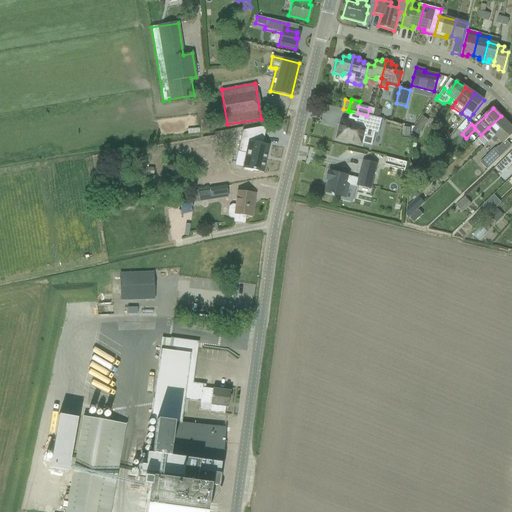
[(373,116),(380,117),(382,111),(375,109),(373,116)]
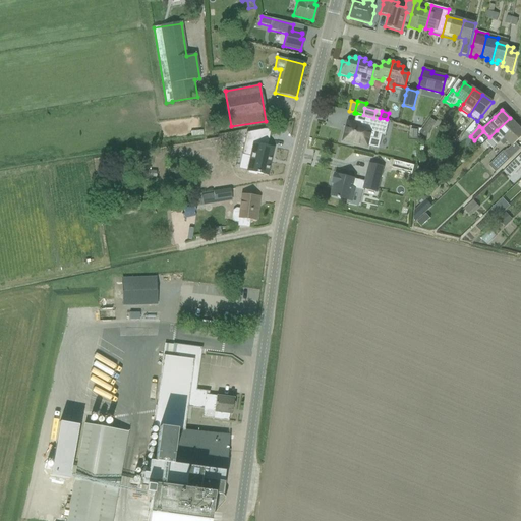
[(363,115),(356,113),(356,115),(354,123),(352,123),(350,122),(349,127),(348,127),(348,128),(347,128),(346,128),(343,141),(366,148),(369,138),(378,140),(380,135),(382,135),(385,136),(386,131),(387,131),(389,121),(373,118),(363,115)]
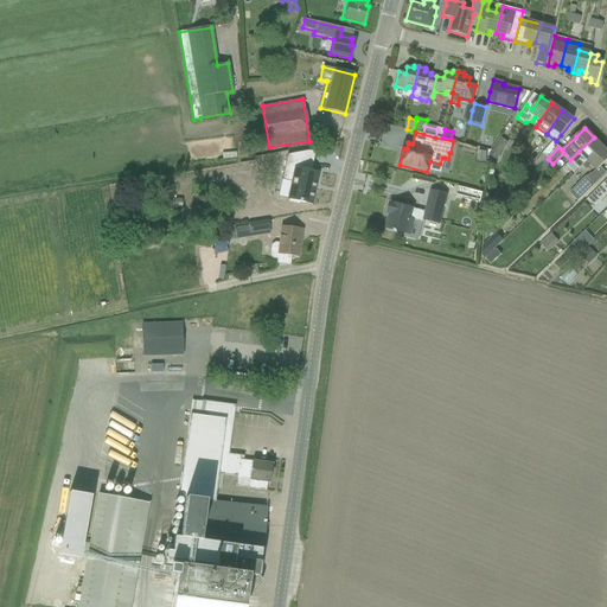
[(582,166),(602,147),(594,138),(579,152),(570,160),(579,170),(582,166)]
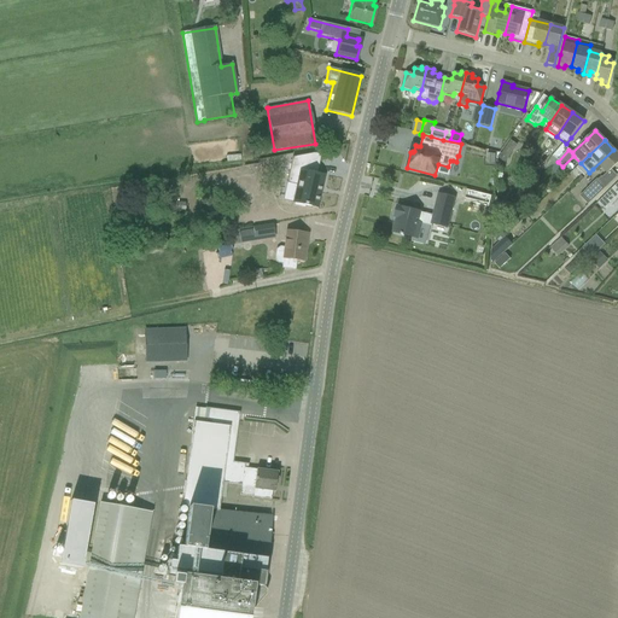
[(507,145),(500,155),(507,159),(514,150),(507,145)]
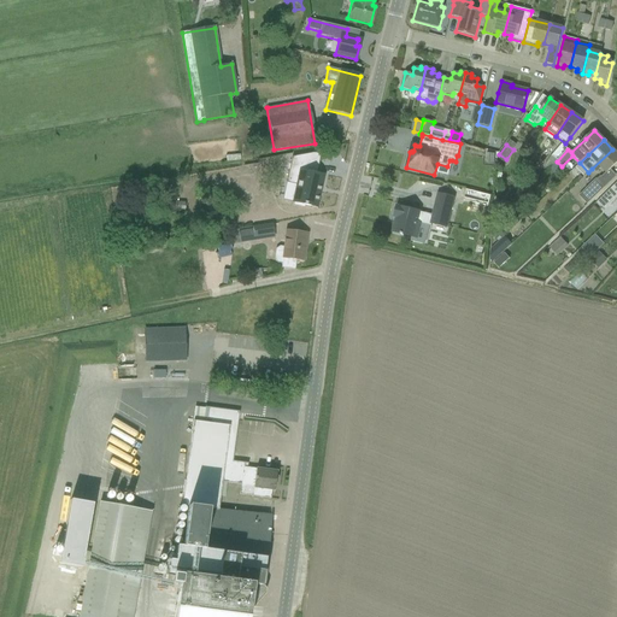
[(562,145),(551,157),(557,162),(568,150),(562,145)]
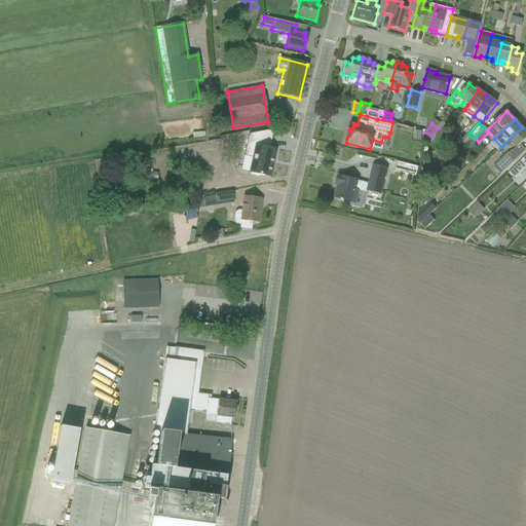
[(525,130),(522,127),(504,144),(508,147),(513,143),(517,148),(520,145),(525,139),(525,130)]
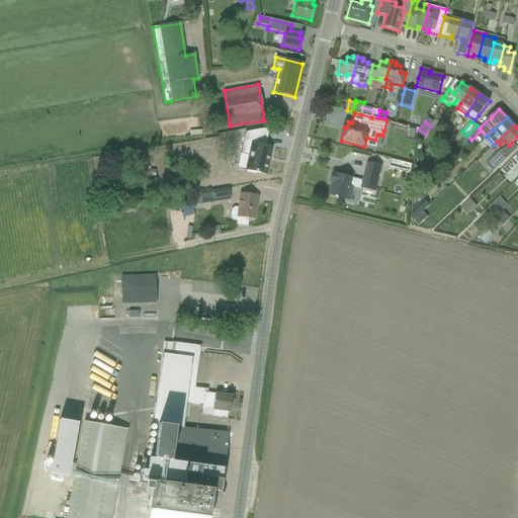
[(245,133),(240,154),(249,156),(246,170),(265,174),(271,148),(265,147),(268,133),(265,128),(245,133)]
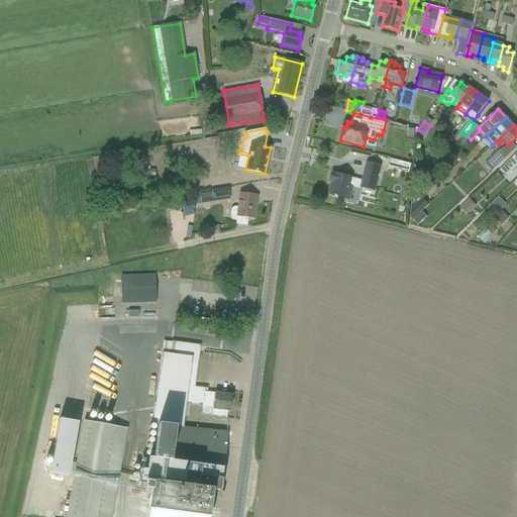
[(435,138),(429,146),(426,151),(431,154),(434,150),(440,142),(435,138)]
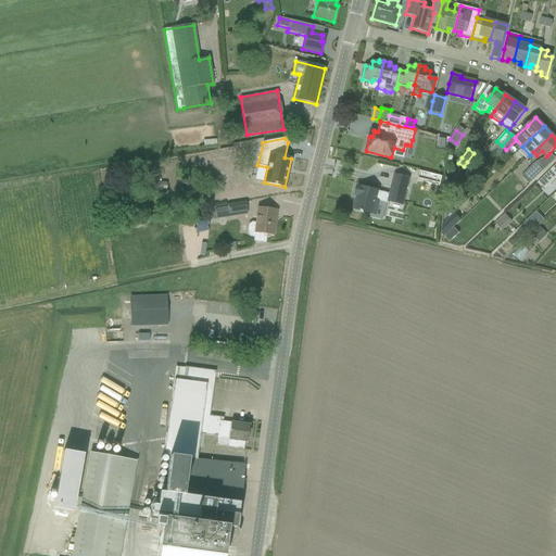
[(538,162),(521,177),(529,185),(544,169),(538,162)]
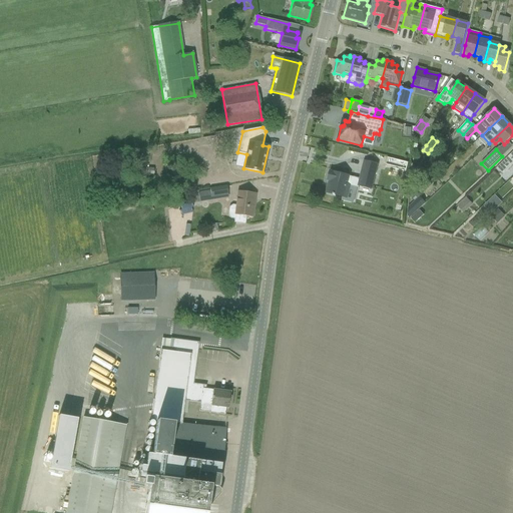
[(512,151),(507,157),(496,168),(502,174),(512,166),(511,165),(512,163),(512,151)]
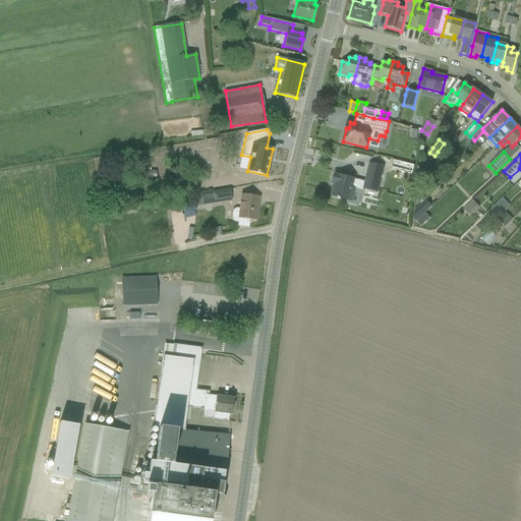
[(338,198),(340,199),(340,198),(353,201),(356,189),(363,191),(363,189),(375,192),(382,168),(369,164),(365,182),(335,174),(333,183),(335,184),(332,196),(338,198)]
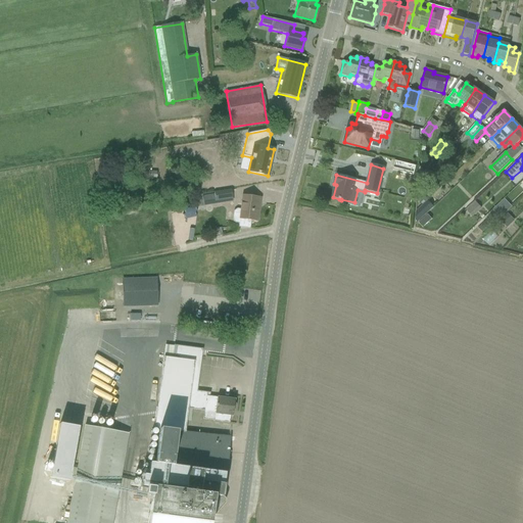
[(417,174),(424,179),(427,174),(420,169),(417,174)]
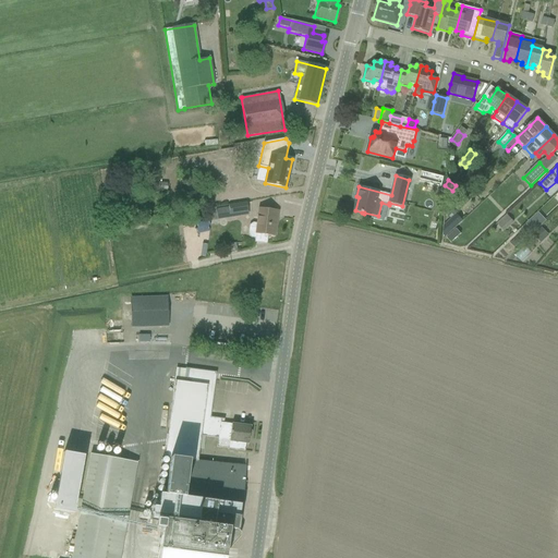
[(155,181),(155,192),(170,192),(170,183),(155,181)]
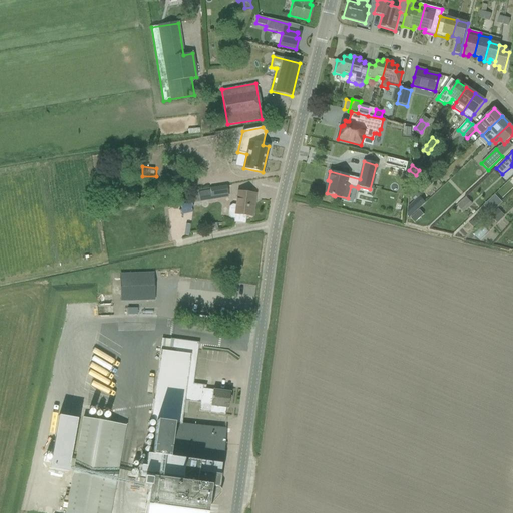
[(228,198),(226,185),(197,190),(199,201),(208,200),(208,201),(228,198)]
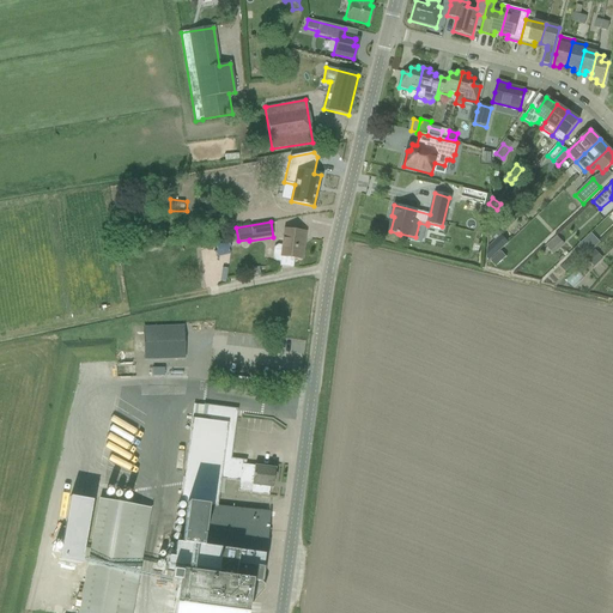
[(495,240),(510,226),(505,222),(491,235),(495,240)]
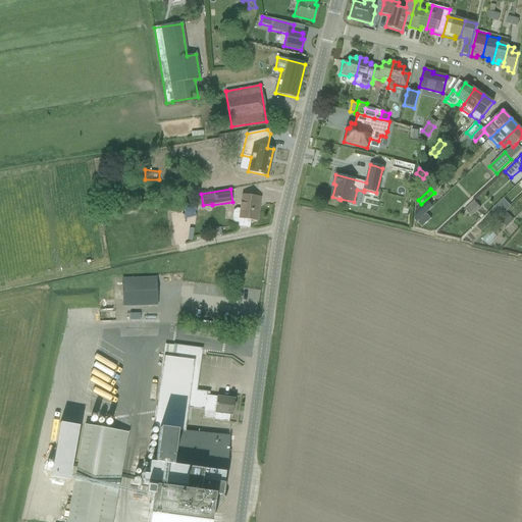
[(238,227),(249,228),(250,220),(255,221),(257,205),(259,205),(260,197),(241,195),(239,209),(236,208),(232,211),(231,219),(235,222),(238,223),(238,227)]
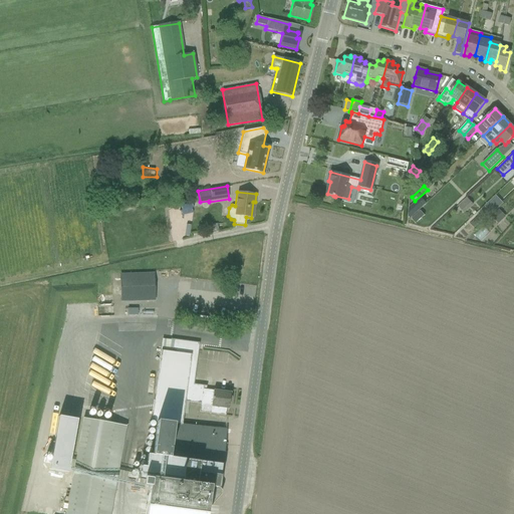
[(464,213),(473,205),(466,198),(458,206),(464,213)]
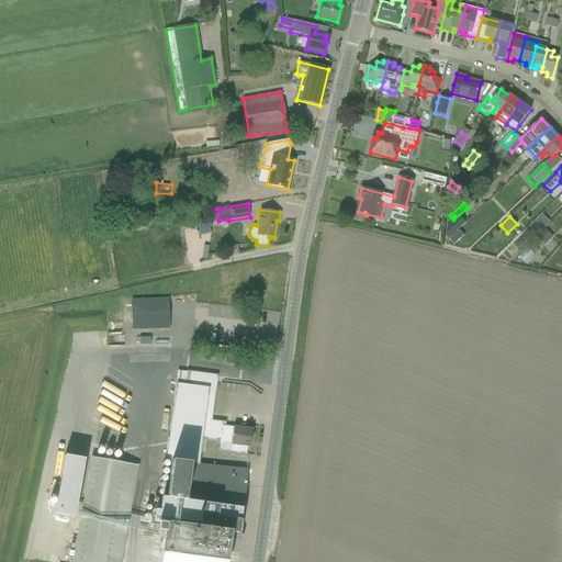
[(447,228),(446,237),(448,238),(464,223),(459,217),(447,228)]
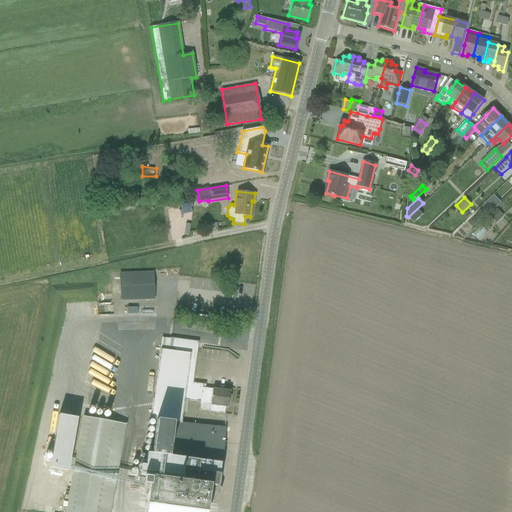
[(490,198),(482,205),(484,207),(490,213),(497,206),(491,200),(490,198)]
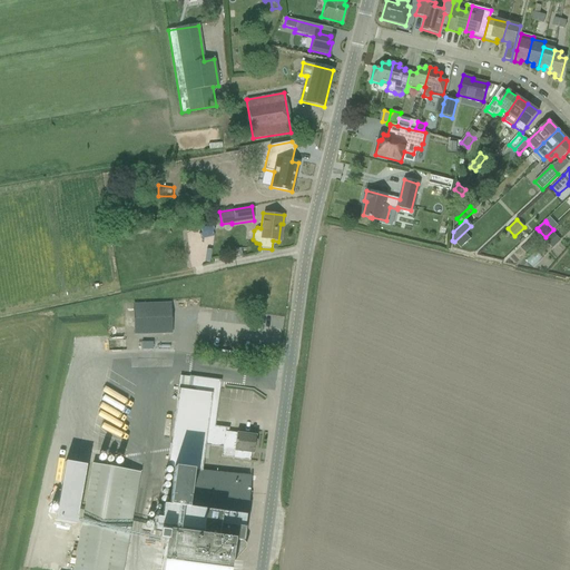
[(552,248),(560,241),(552,233),(544,241),(552,248)]
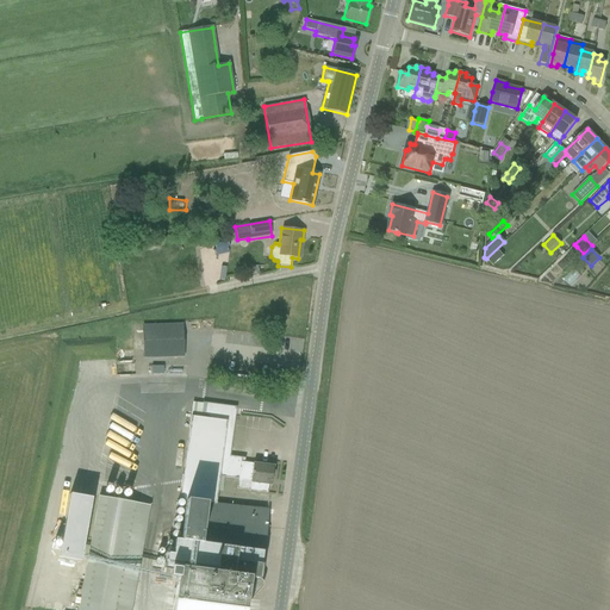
[(487,260),(492,266),(503,255),(498,250),(487,260)]
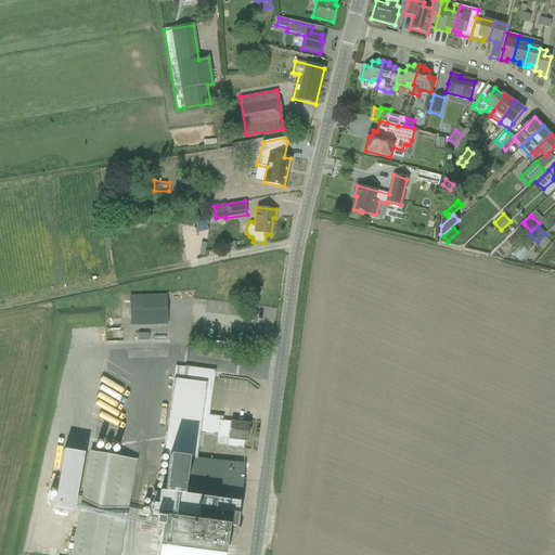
[(234,242),(221,244),(222,253),(235,249),(234,242)]
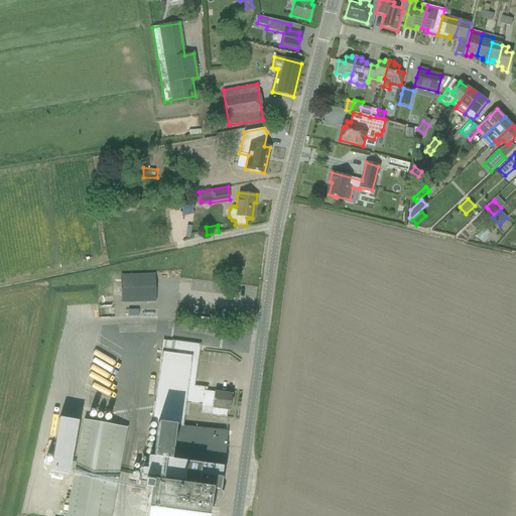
[(470,237),(475,241),(482,233),(477,228),(470,237)]
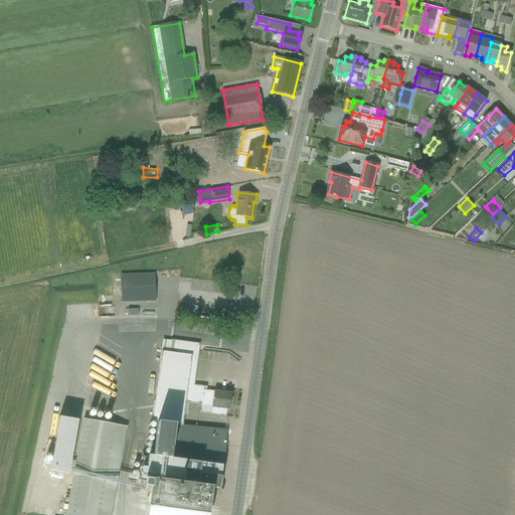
[(155,302),(154,274),(120,275),(121,302),(155,302)]
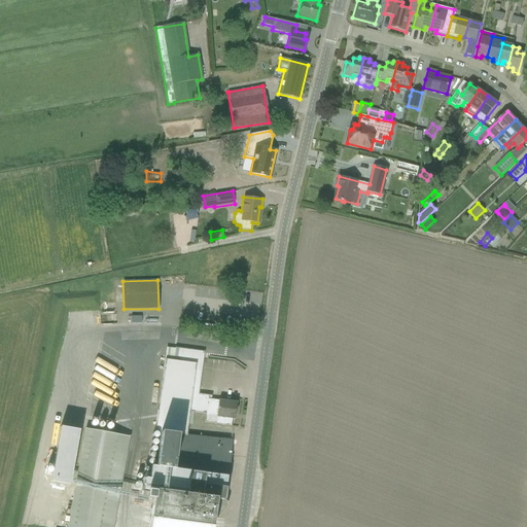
[(165,359),(155,430),(162,431),(185,435),(188,411),(206,414),(205,423),(231,426),(232,419),(234,419),(236,402),(211,399),(212,395),(198,394),(204,354),(204,352),(177,348),(175,360),(165,359)]
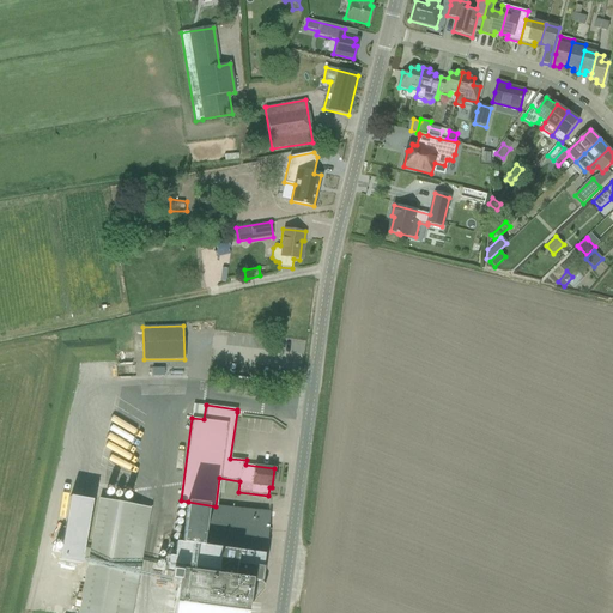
[(70,497),(58,560),(80,564),(91,502),(70,497)]
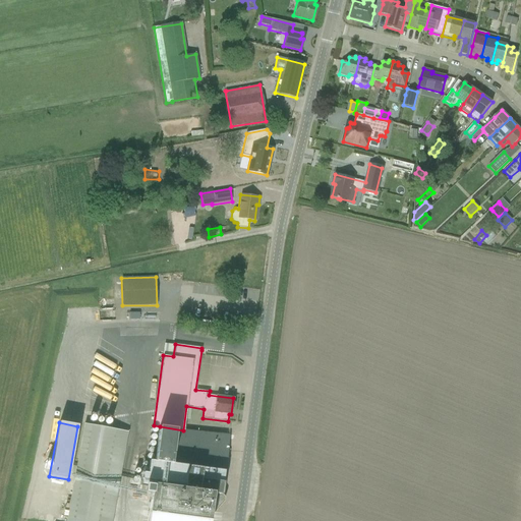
[(111,520),(127,431),(83,423),(66,520),(111,520)]
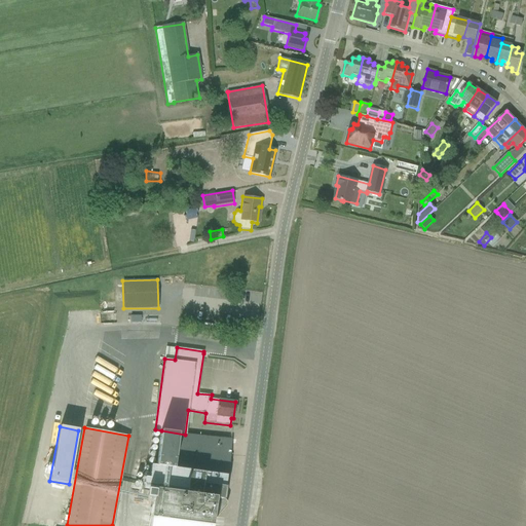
[(153,490),(148,525),(210,525),(212,515),(218,516),(224,509),(229,457),(230,452),(231,440),(185,435),(161,430),(156,466),(150,465),(148,479),(151,479),(150,490),(153,490)]
